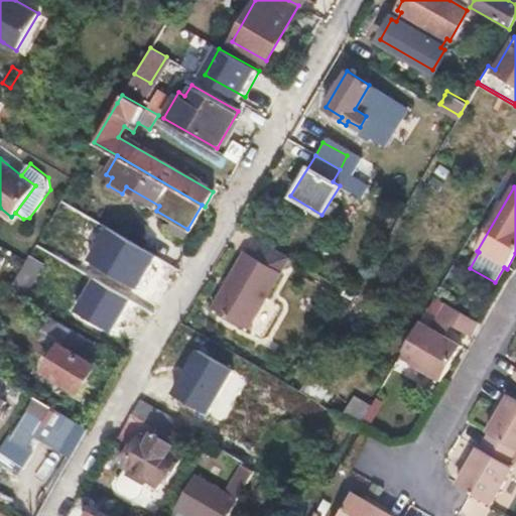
[(154,252),(104,224),(84,258),(134,287),(154,252)]
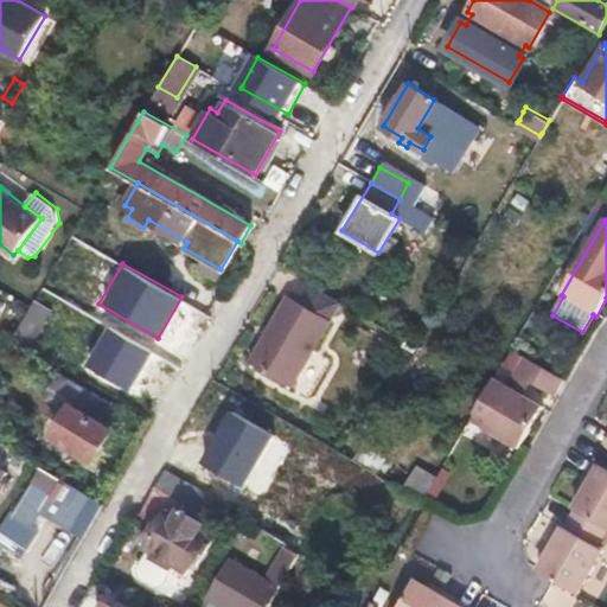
[(299,282),(296,280),(248,360),(288,385),(339,301),(301,279),(299,282)]
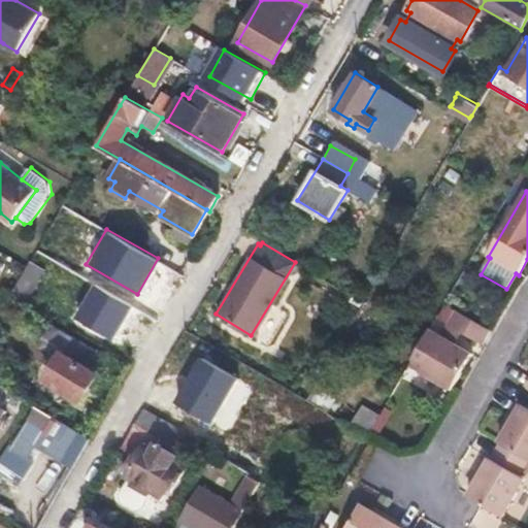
[(32,257),(27,264),(10,292),(24,300),(45,264),(32,257)]
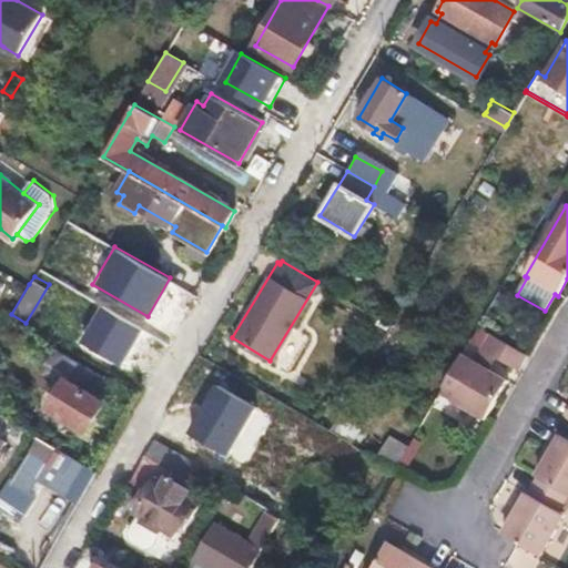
[(137,333),(97,312),(79,343),(119,365),(137,333)]
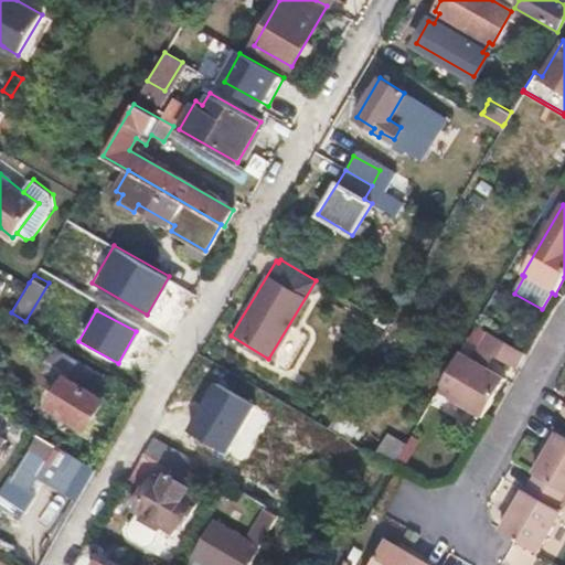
[(515,368),(525,349),(477,322),(464,345),(483,358),(487,351),(515,368)]
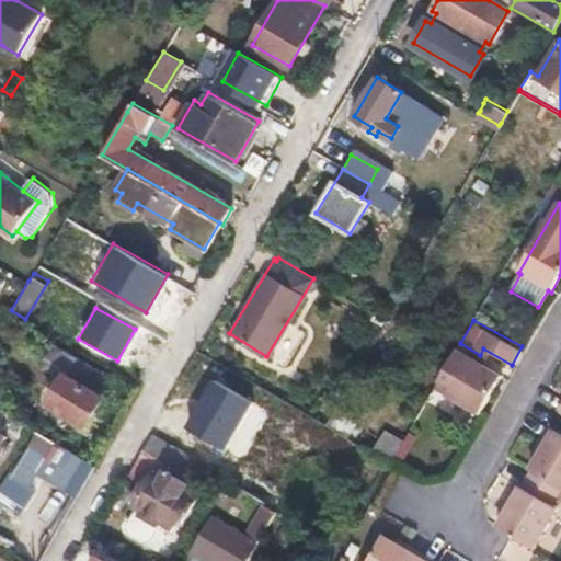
[(512,374),(472,352),(464,367),(479,376),(502,389),(512,374)]
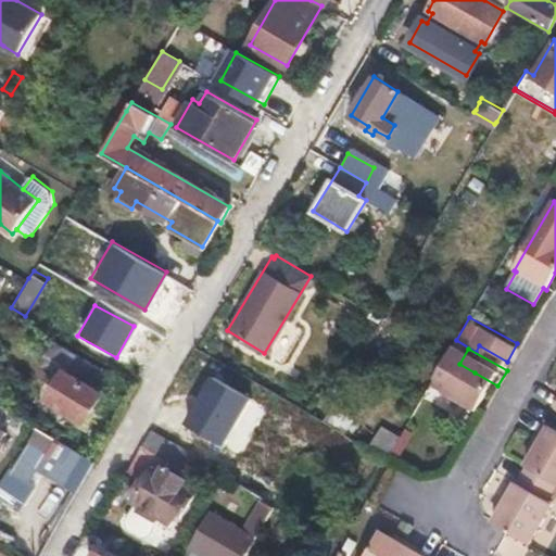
[(64,371),(63,370),(47,400),(84,421),(101,392),(97,390),(106,373),(74,355),(64,371)]
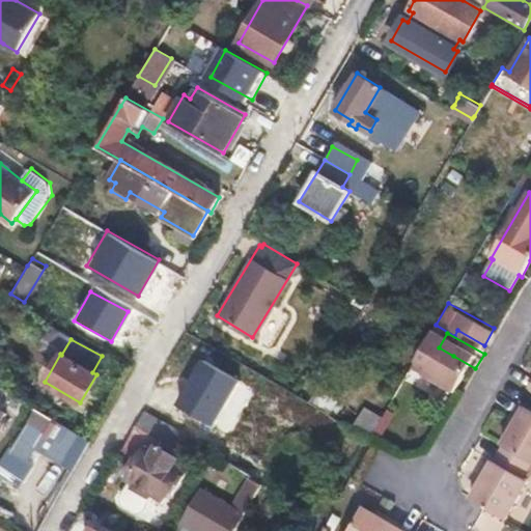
[(453,356),(439,347),(432,359),(447,366),(453,356)]
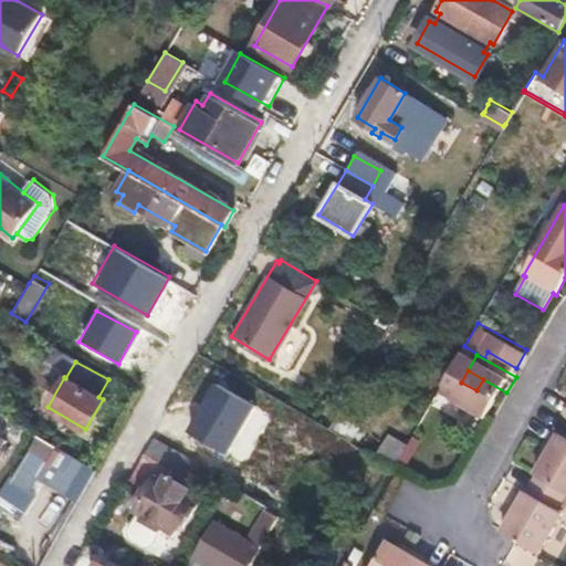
[(461,383),(448,374),(425,412),(472,440),(494,401),(477,390),(461,383)]
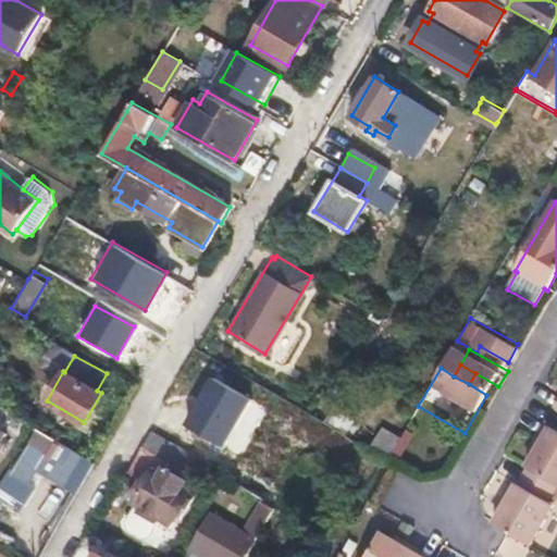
[(244,400),(209,380),(183,424),(218,445),(244,400)]
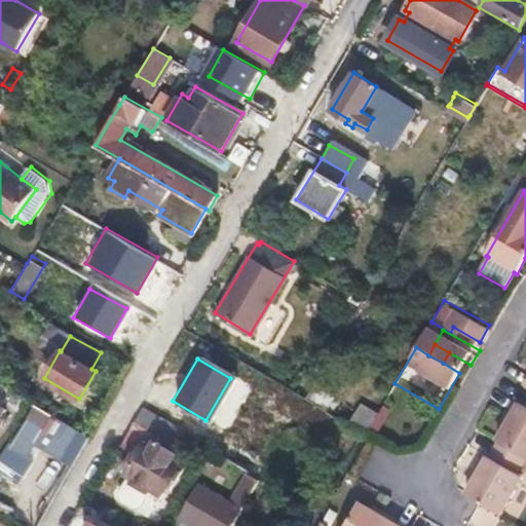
[(278,367),(264,359),(258,370),(271,378),(278,367)]
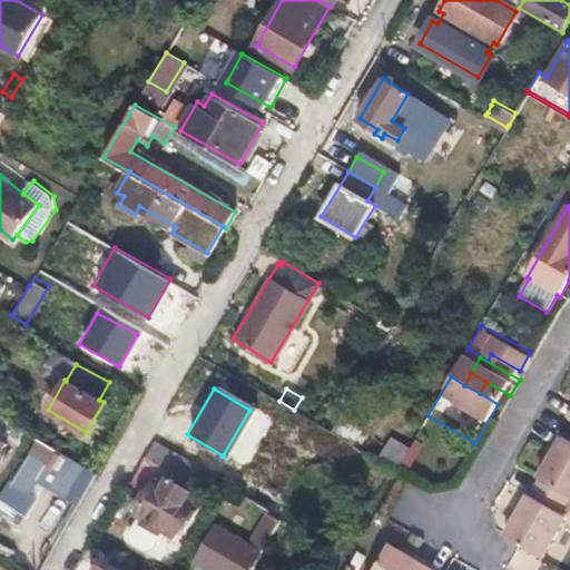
[(277,406),(241,472),(248,475),(239,490),(271,509),(267,513),(279,520),(310,467),(312,464),(304,460),(321,431),(277,406)]
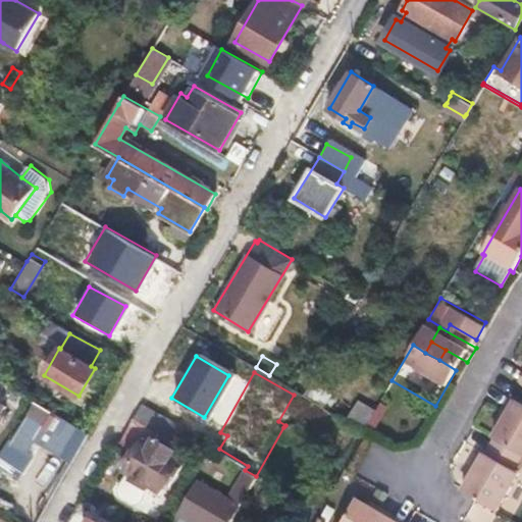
[(497,418),(501,420),(490,437),(493,439),(521,456),(521,406),(508,399),(497,418)]
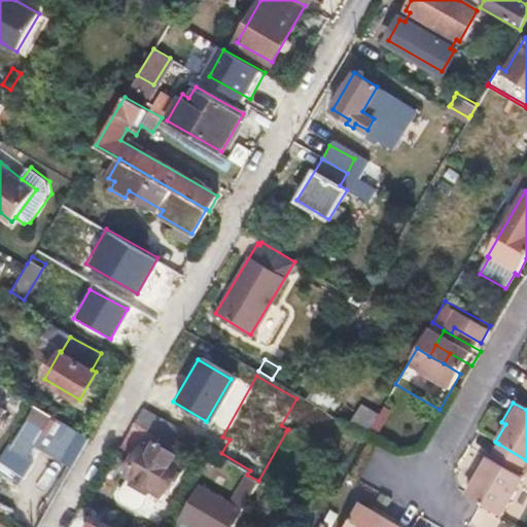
[(76,429),(34,405),(9,447),(28,458),(34,446),(59,460),(76,429)]
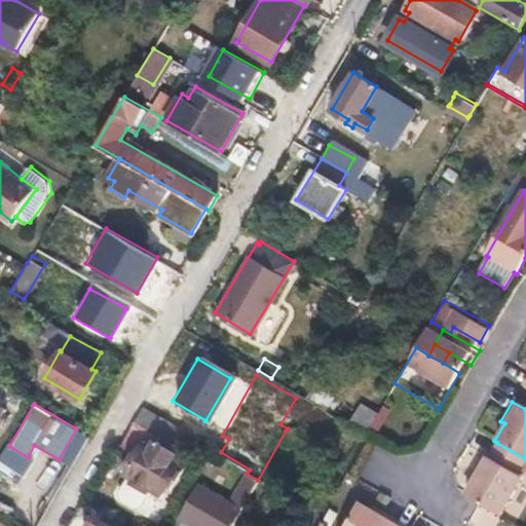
[(142,406),(134,419),(158,434),(184,449),(192,436),(142,406)]
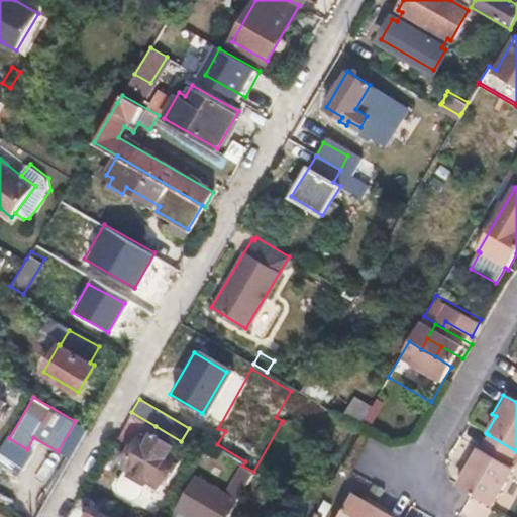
[(134,447),(128,444),(119,460),(124,463),(123,464),(131,470),(129,473),(145,481),(146,479),(150,481),(154,475),(166,482),(172,471),(167,468),(176,453),(169,449),(172,445),(151,433),(156,426),(131,412),(124,424),(141,434),(134,447)]
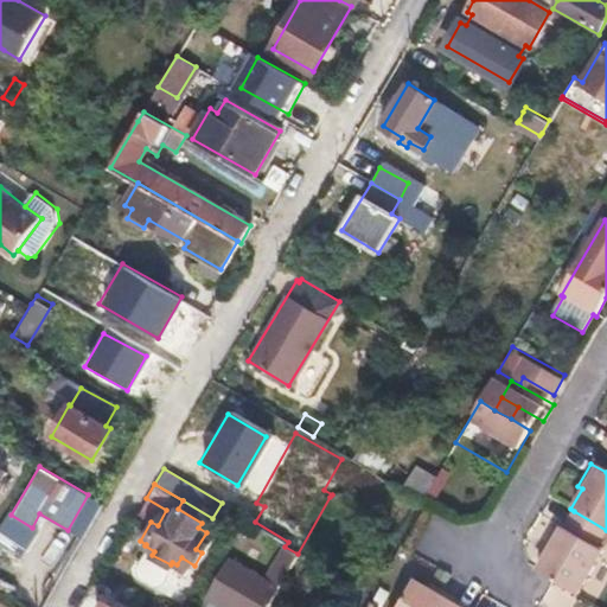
[(563,530),(555,525),(541,548),(547,551),(535,570),(550,580),(575,594),(600,551),(595,549),(606,530),(574,511),(563,530)]
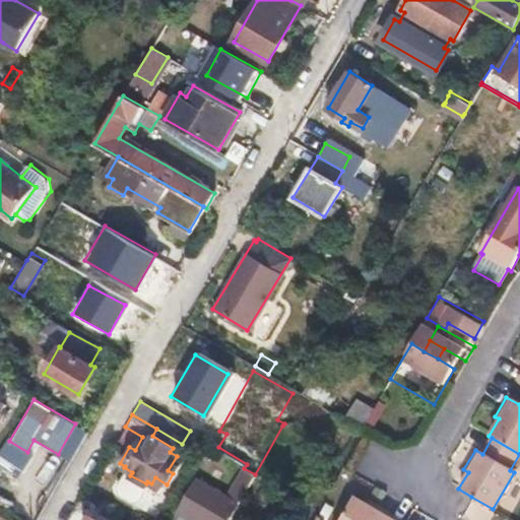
[(228,496),(197,479),(180,510),(196,519),(228,519),(255,474),(244,468),(228,496)]
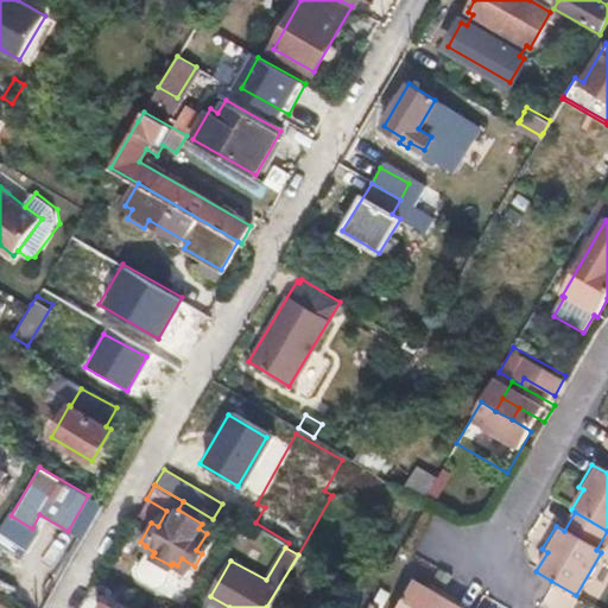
[(429,596),(405,583),(390,607),(451,607),(455,603),(432,590),(429,596)]
